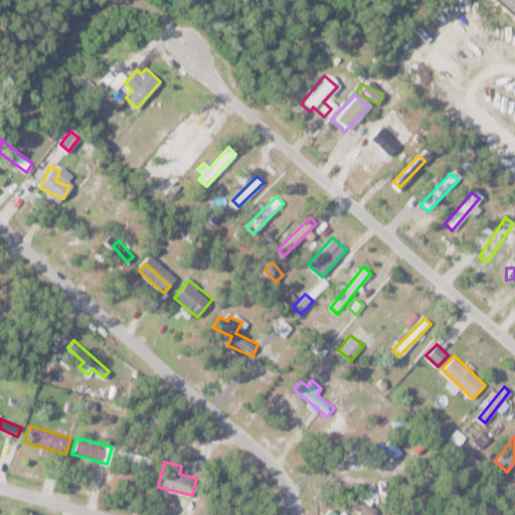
[(363,514),(373,514),(378,508),(361,496),(352,507),(363,514)]
